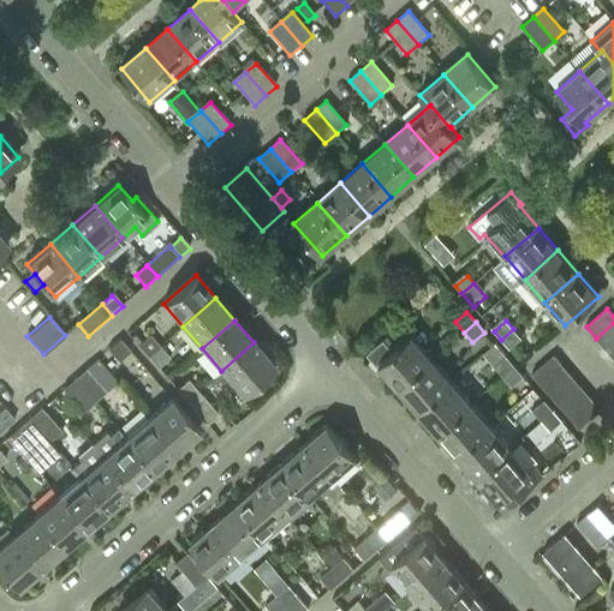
[(606,349),(613,342),(613,323),(596,339),(606,349)]
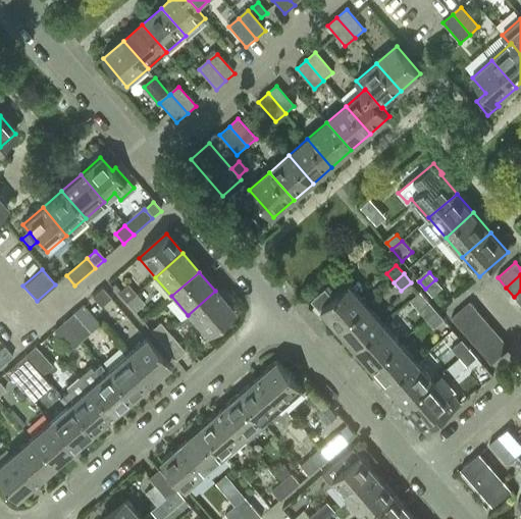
[(434,299),(445,290),(435,279),(425,289),(434,299)]
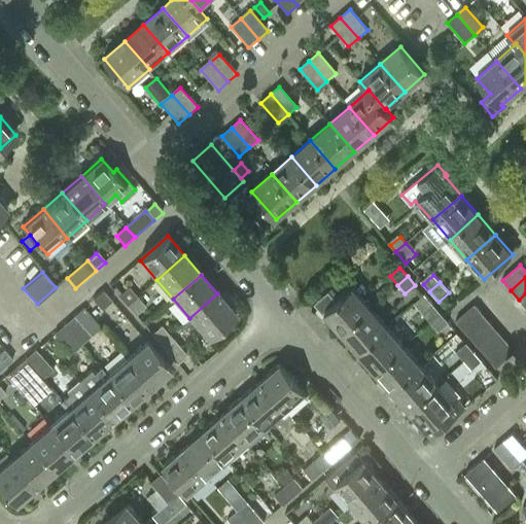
[(126,307),(135,299),(127,288),(117,297),(126,307)]
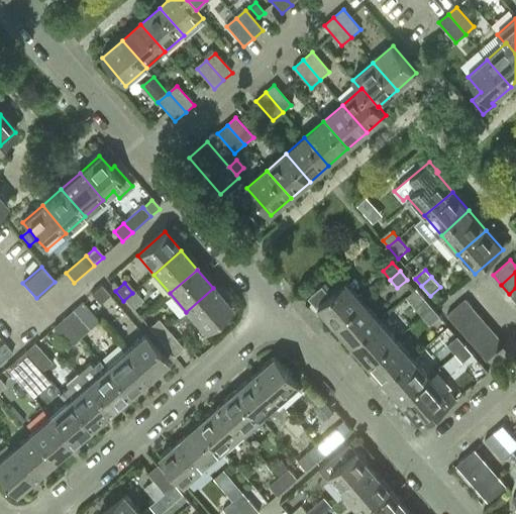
[(336,326),(363,303),(345,283),(330,296),(322,287),(309,298),(318,309),(319,308),(336,326)]
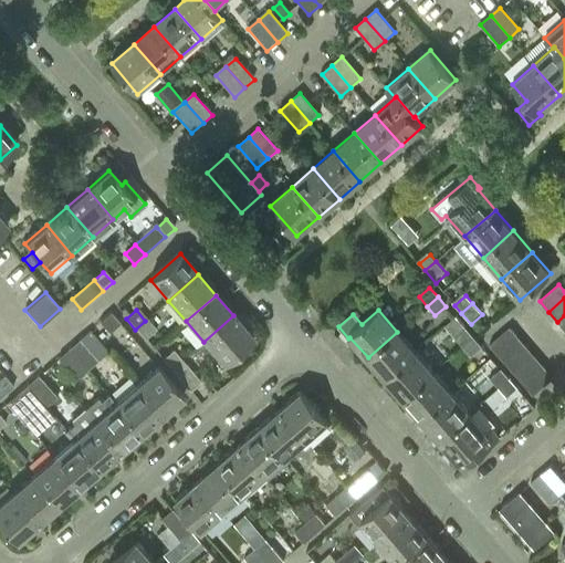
[(108,334),(118,324),(110,314),(100,324),(108,334)]
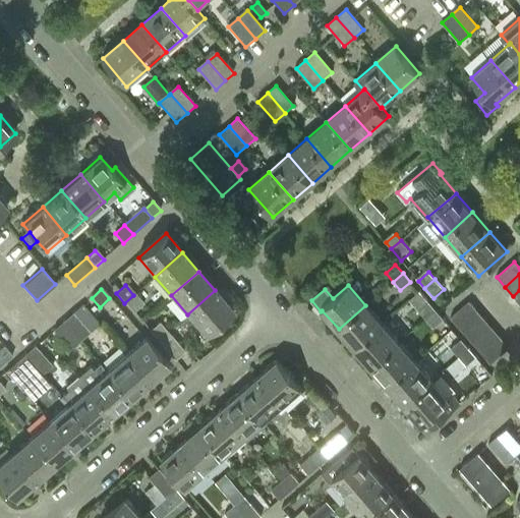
[(206,335),(233,310),(215,290),(187,314),(206,335)]
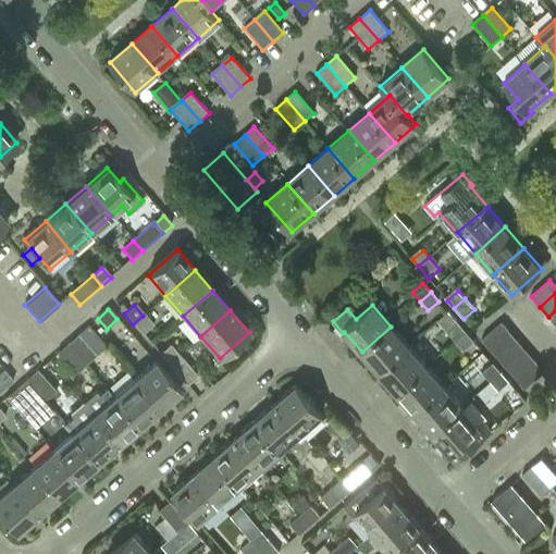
[(141,334),(151,325),(143,316),(133,324),(141,334)]
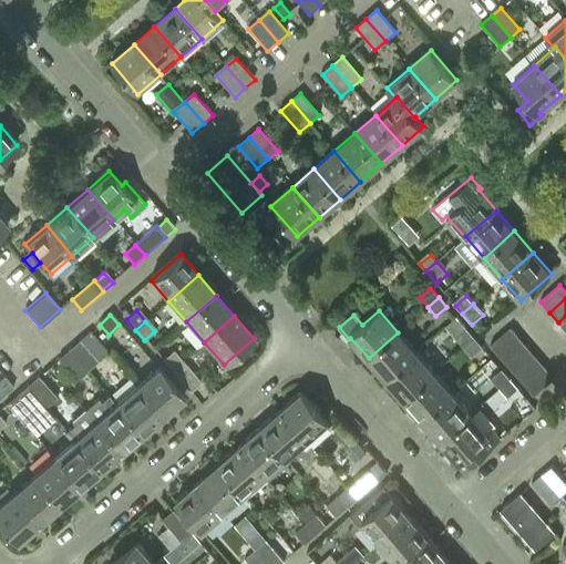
[(464,348),(475,339),(466,329),(455,339),(464,348)]
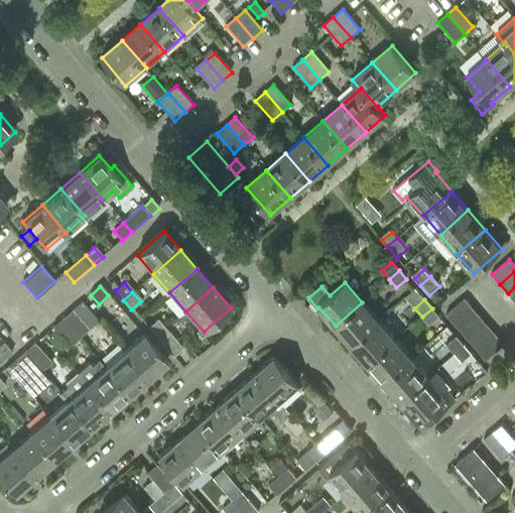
[(472,308),(471,307),(464,299),(455,307),(446,315),(454,324),(472,308)]
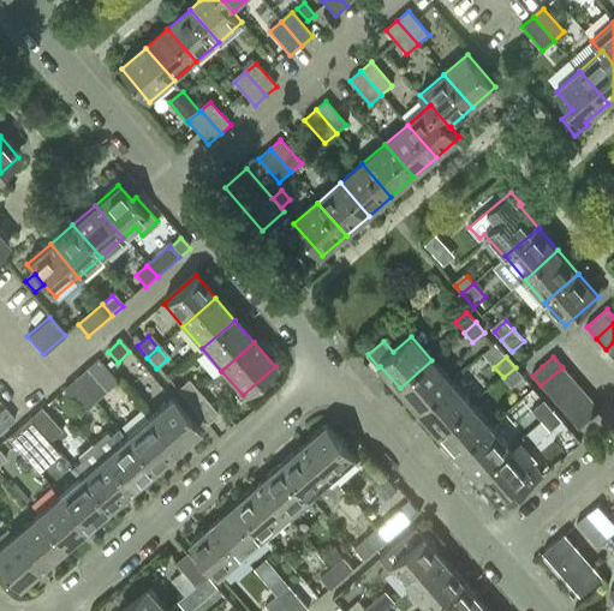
[(95,403),(118,383),(99,360),(87,370),(75,379),(95,403)]
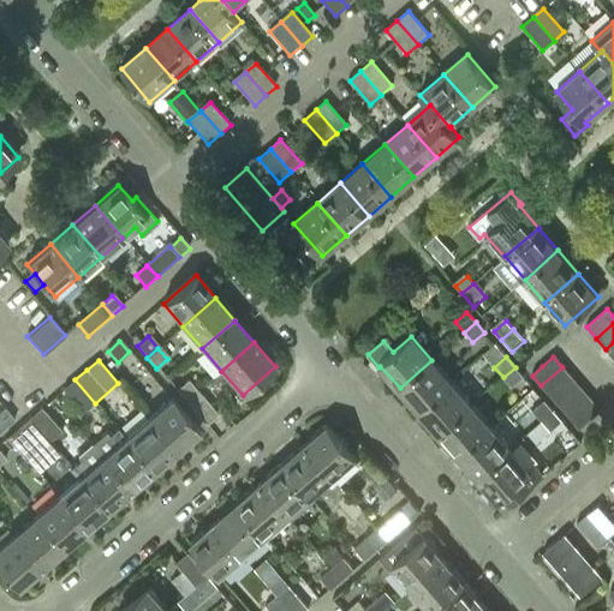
[(419,411),(452,383),(431,360),(400,388),(419,411)]
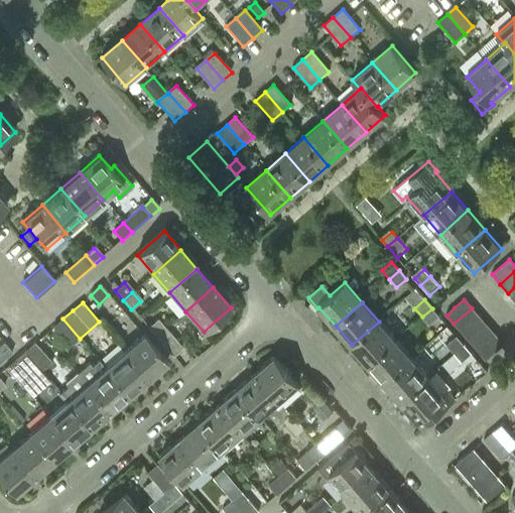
[(429,326),(439,316),(432,308),(422,316),(429,326)]
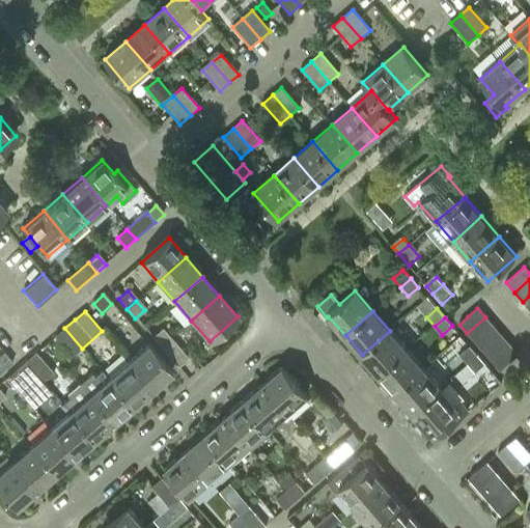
[(476,343),(494,327),(485,317),(467,333),(476,343)]
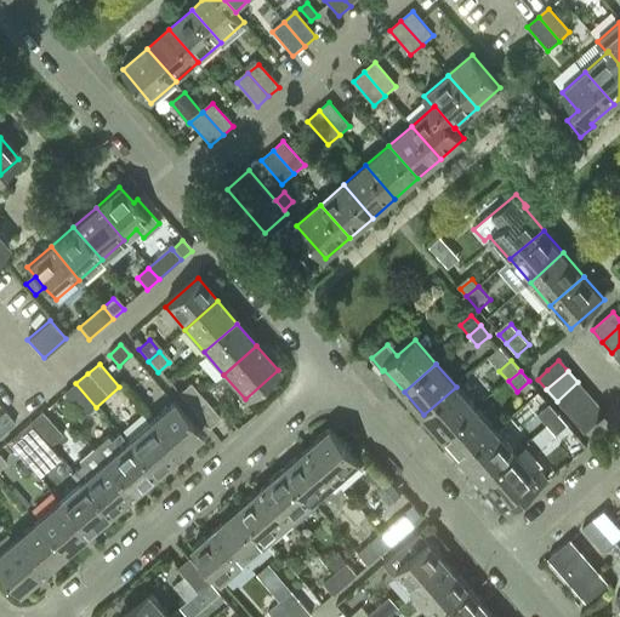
[(567,412),(587,393),(578,382),(557,401),(567,412)]
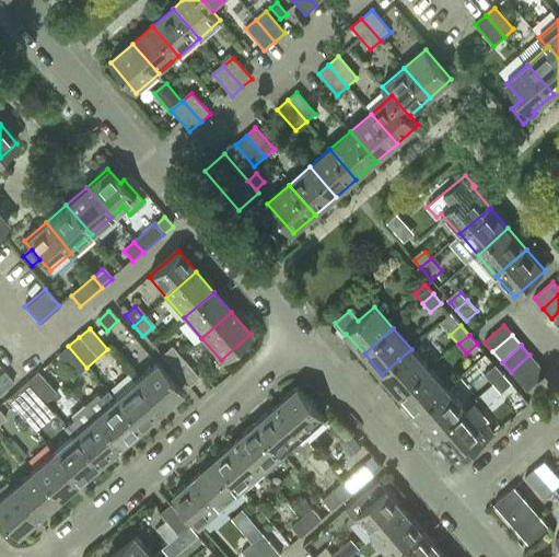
[(77,375),(86,368),(68,346),(58,355),(77,375)]
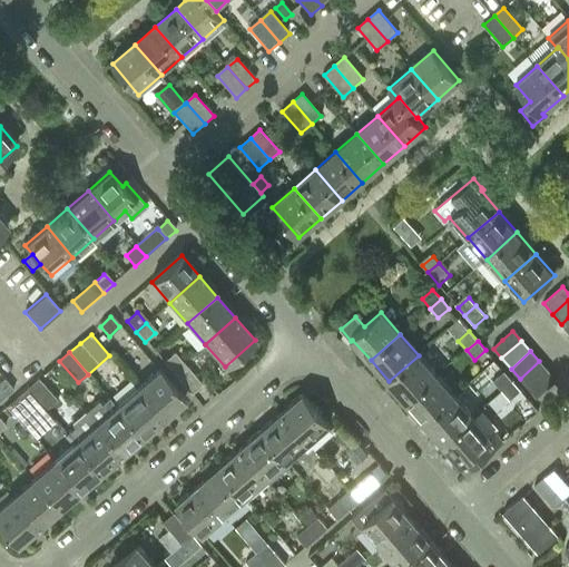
[(172,373),(183,364),(174,354),(163,363),(172,373)]
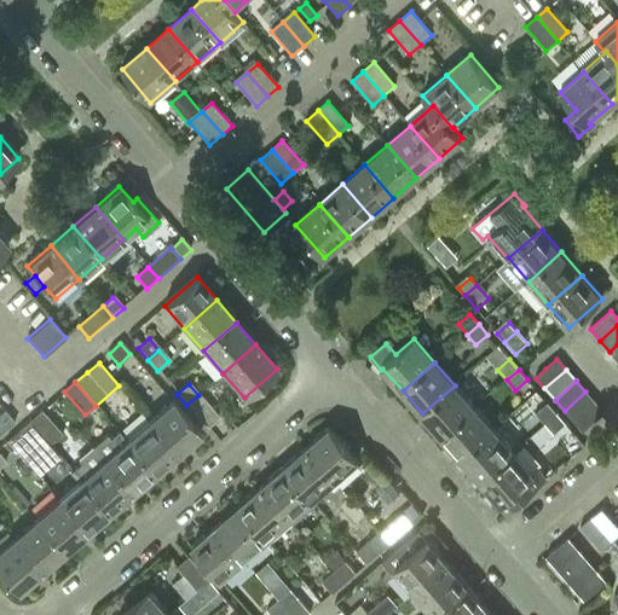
[(442,436),(474,408),(455,386),(422,413),(442,436)]
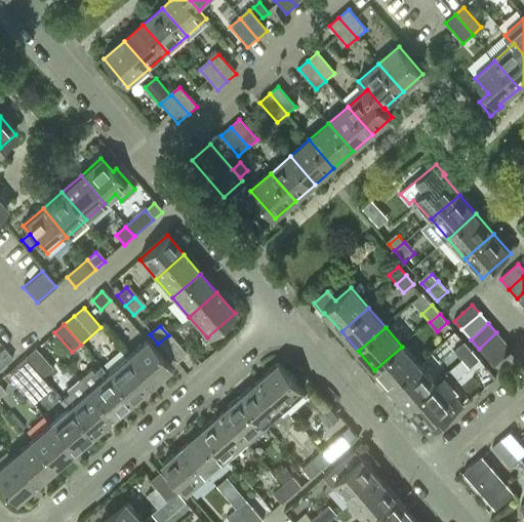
[(486,357),(505,342),(496,332),(479,349),(486,357)]
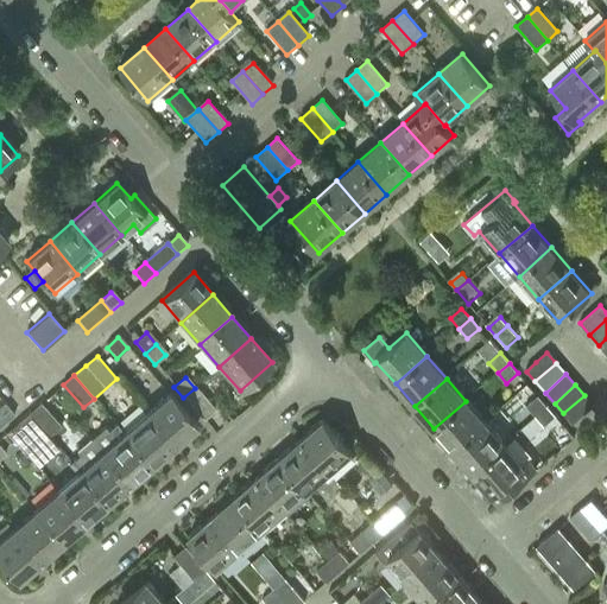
[(203,421),(214,411),(195,388),(183,398),(203,421)]
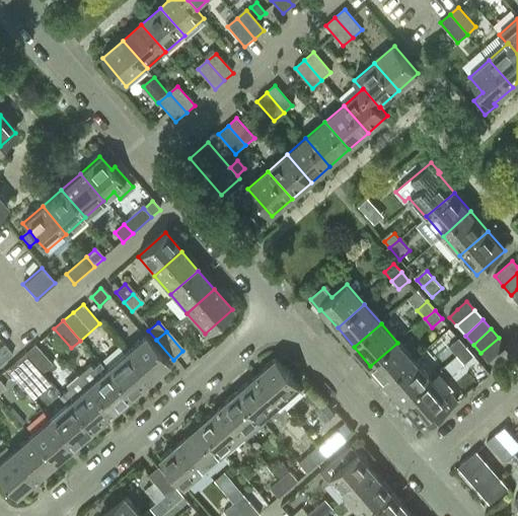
[(148,381),(167,365),(143,338),(125,354),(148,381)]
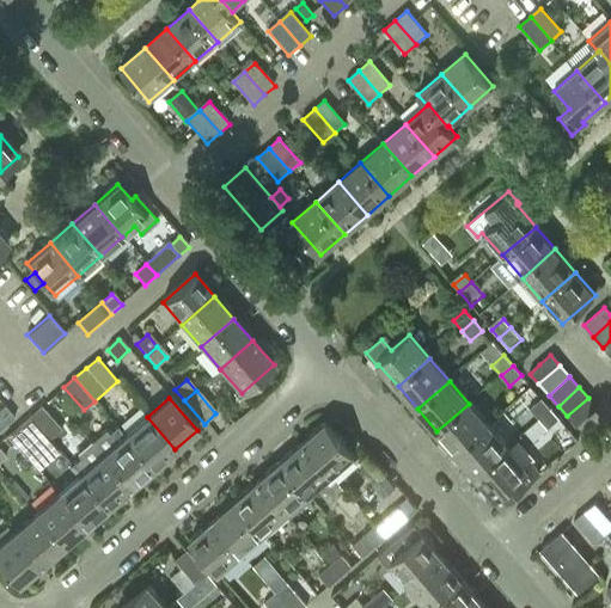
[(578,428),(598,409),(588,398),(567,416),(578,428)]
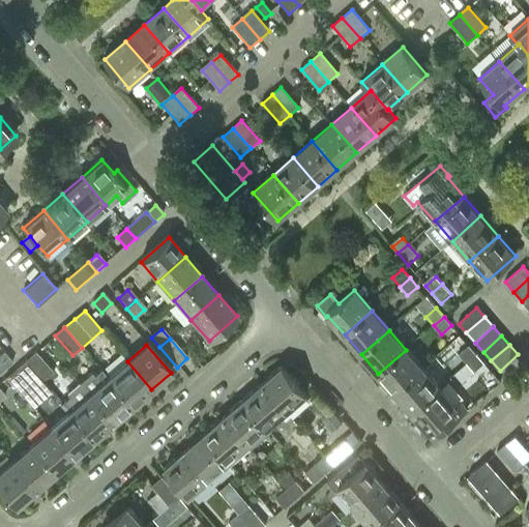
[(467,364),(477,355),(469,346),(459,355),(467,364)]
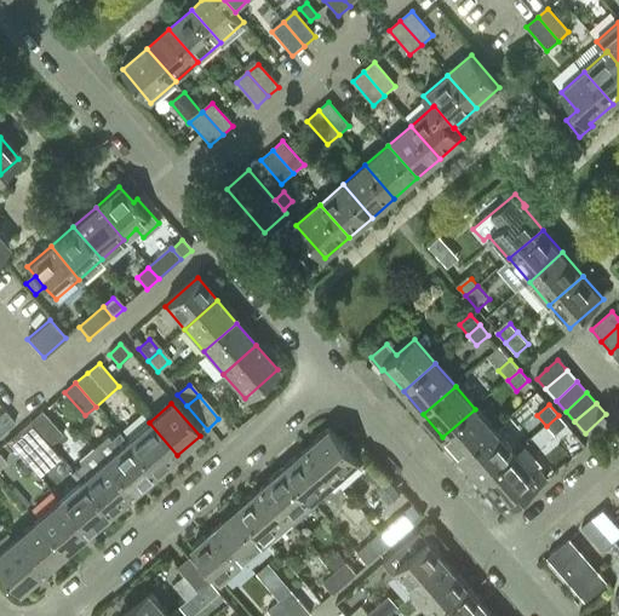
[(462,459),(494,431),(475,409),(442,437),(462,459)]
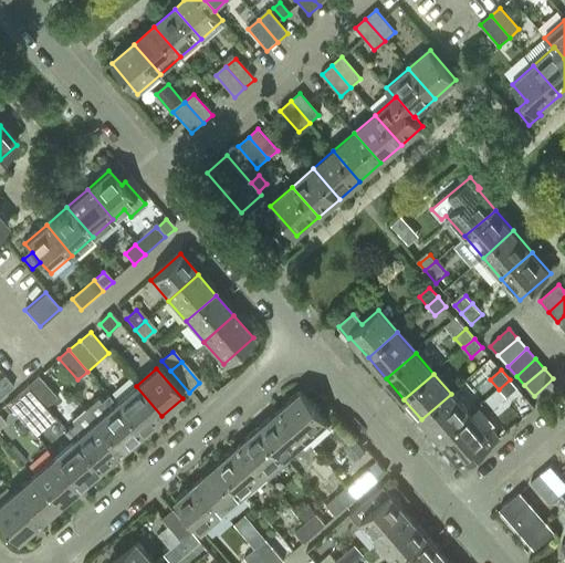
[(0,398),(14,387),(6,376),(0,381),(0,398)]
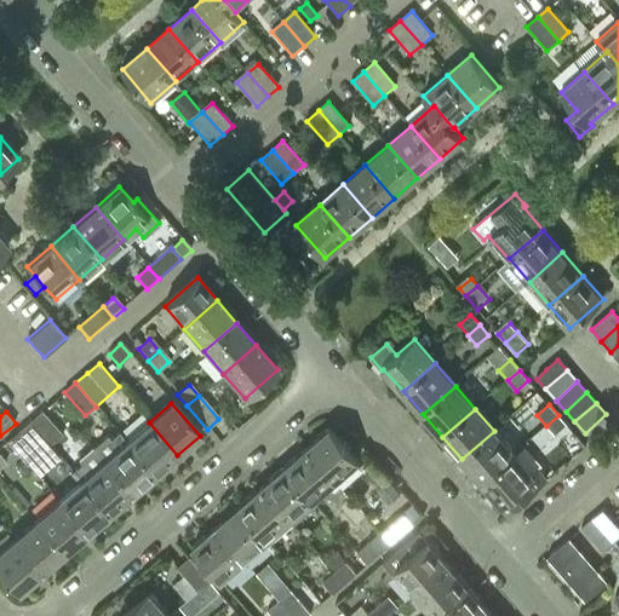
[(50,445),(62,436),(41,413),(30,422),(50,445)]
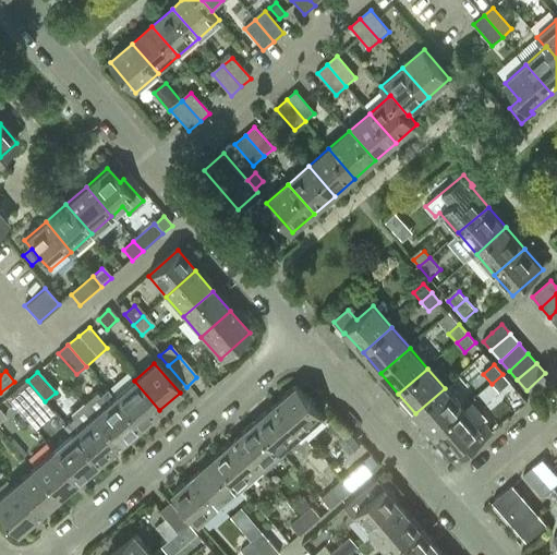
[(499,393),(510,383),(503,374),(492,384),(499,393)]
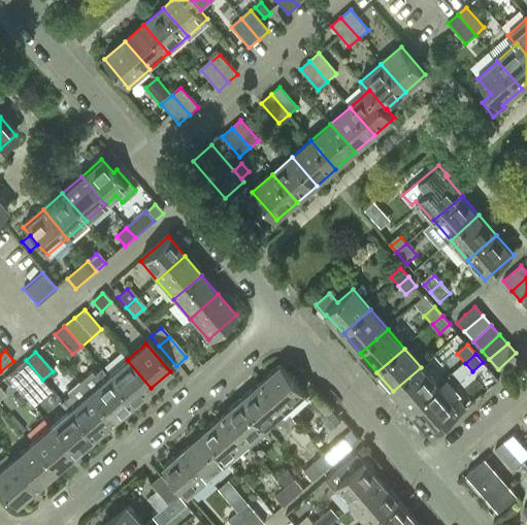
[(33,388),(42,380),(26,360),(15,368),(33,388)]
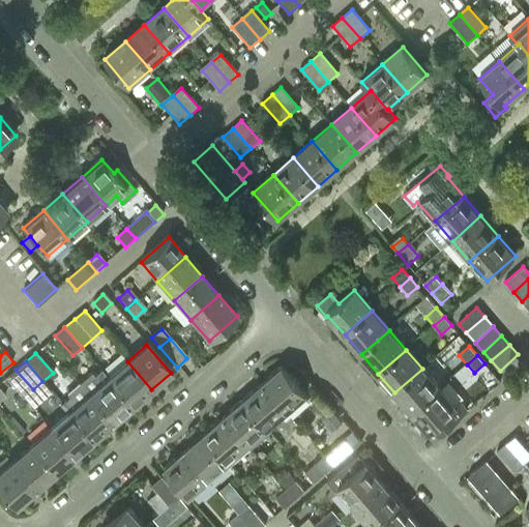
[(133,406),(151,389),(127,361),(108,378),(133,406)]
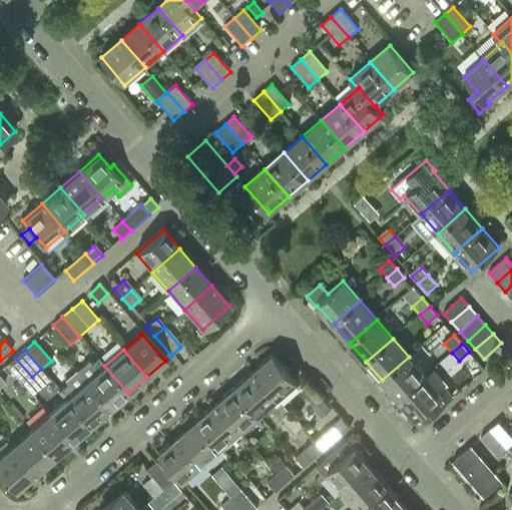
[(278,400),(297,384),(274,356),(254,373),(278,400)]
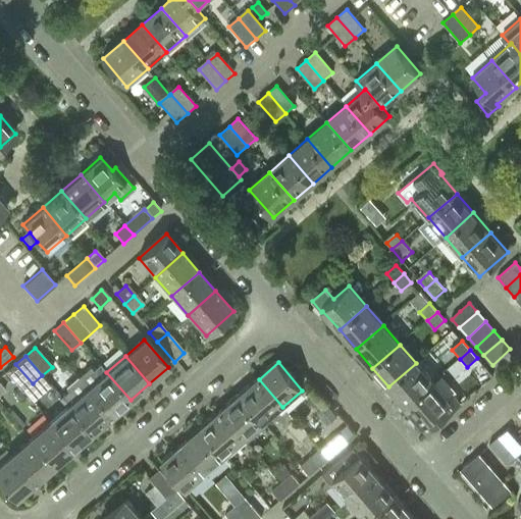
[(406,406),(432,382),(416,363),(388,386),(406,406)]
